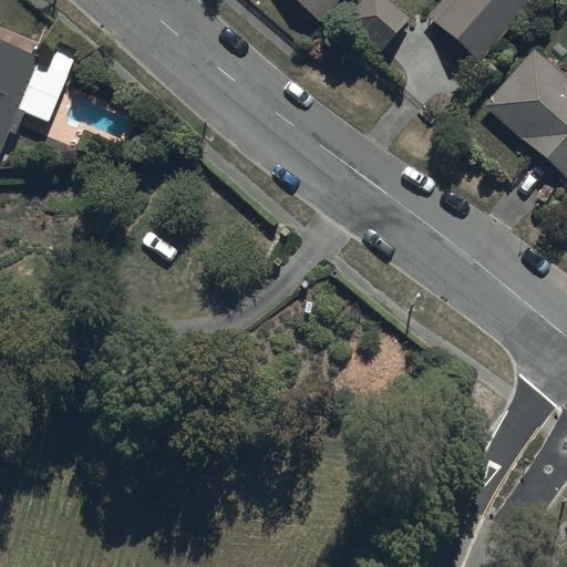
[(295,0),(320,22),(340,0),(295,0)]
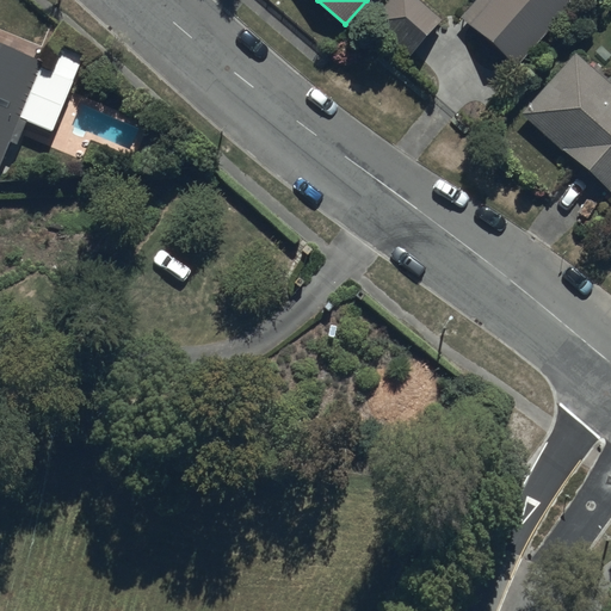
[(442,20),(418,0),(390,0),(371,22),(409,56),(442,20)]
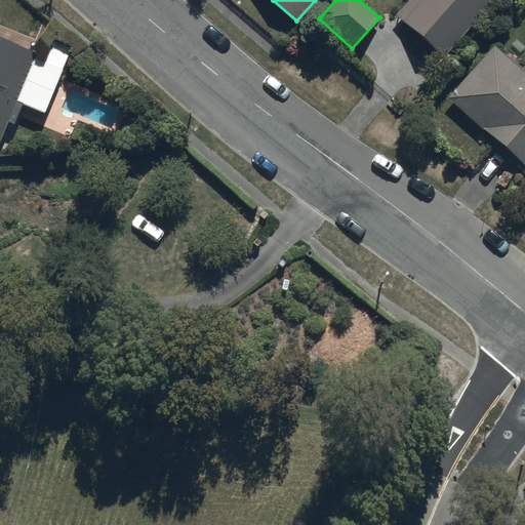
[(407,0),(396,14),(443,56),(493,0),(407,0)]
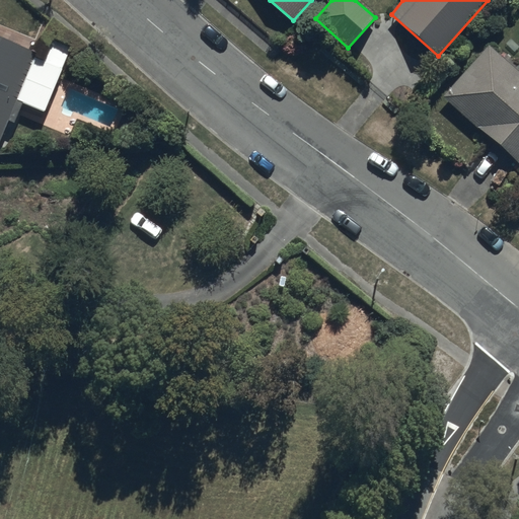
[(38,56),(0,39),(0,144),(9,124),(15,127),(26,103),(18,99),(36,58),(38,56)]
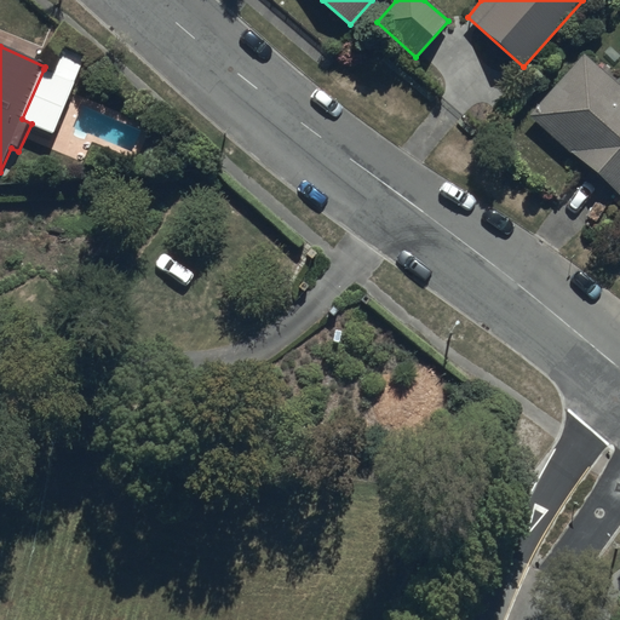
[(22,119),(32,124),(52,132),(85,57),(64,47),(53,73),(44,69),(22,119)]
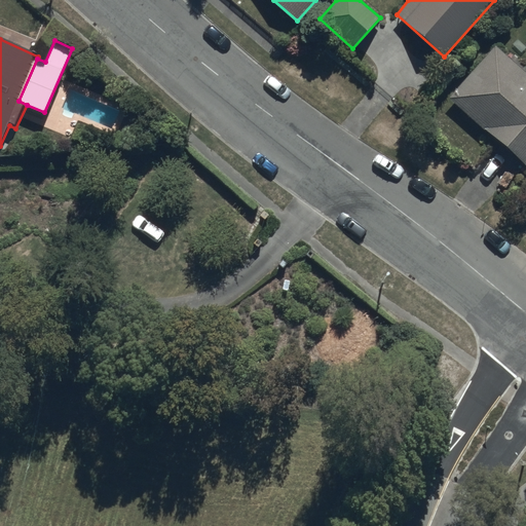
[(525,162),(525,74),(494,46),(450,96),(525,162)]
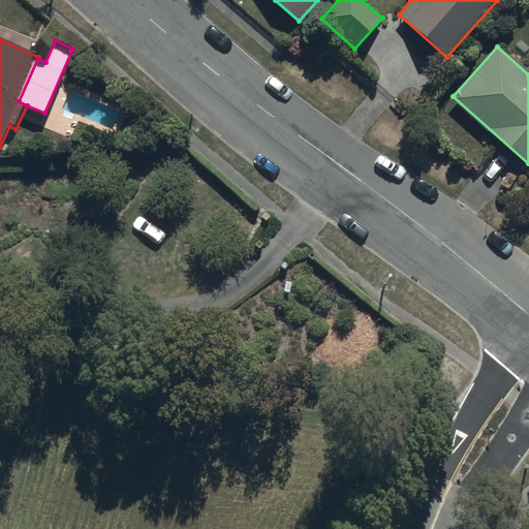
All buildings are outlined.
